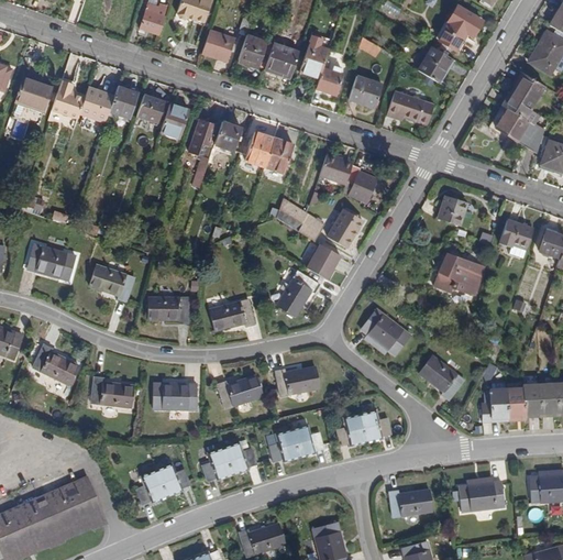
[(152,9),(154,2),(147,0),(139,25),(157,32),(164,13),(152,9)]
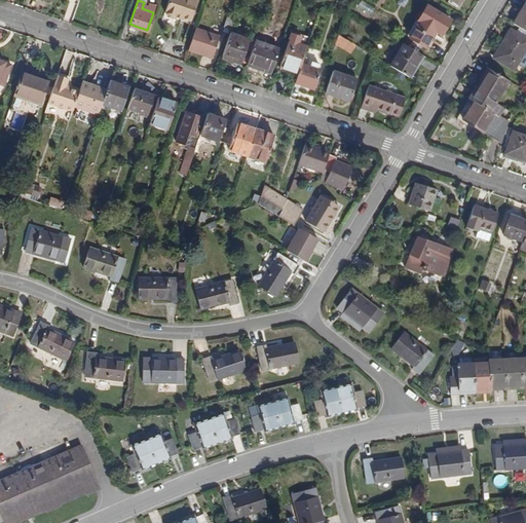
[(168,16),(175,12),(180,14),(184,2),(178,0),(175,0),(173,6),(165,3),(163,8),(164,9),(164,11),(165,16),(168,16)]
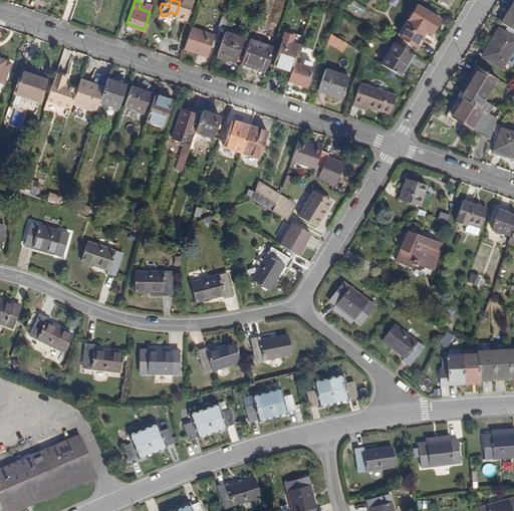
[(163,0),(162,3),(169,6),(171,0),(174,0),(180,2),(176,14),(185,17),(191,0),(163,0)]
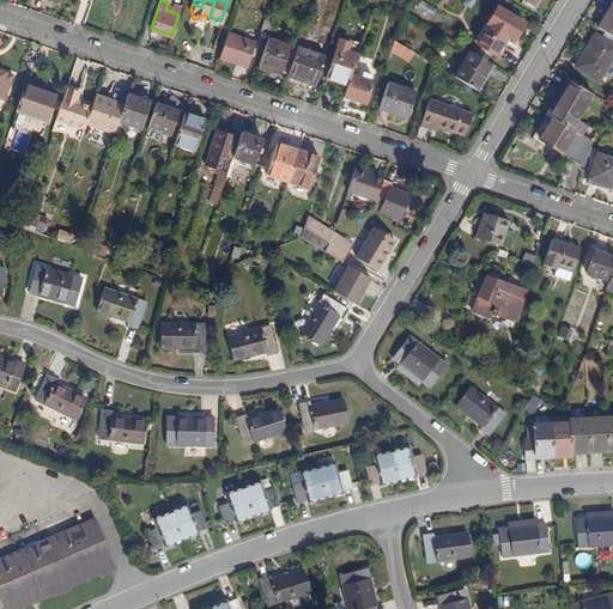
[(352,13),(356,0),(345,0),(343,10),(352,13)]
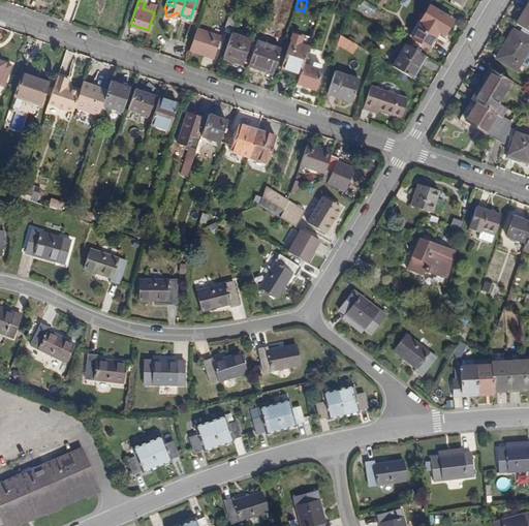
[(362,0),(360,3),(373,11),(378,5),(370,0),(362,0)]
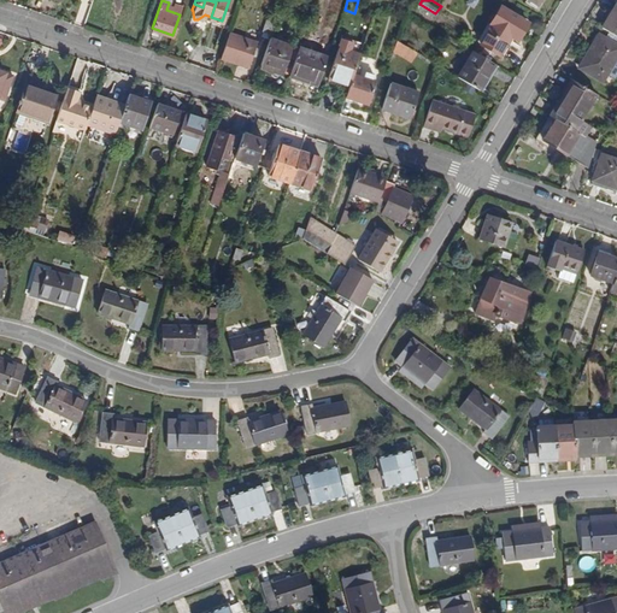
[(528,22),(501,6),(492,22),(518,37),(528,22)]
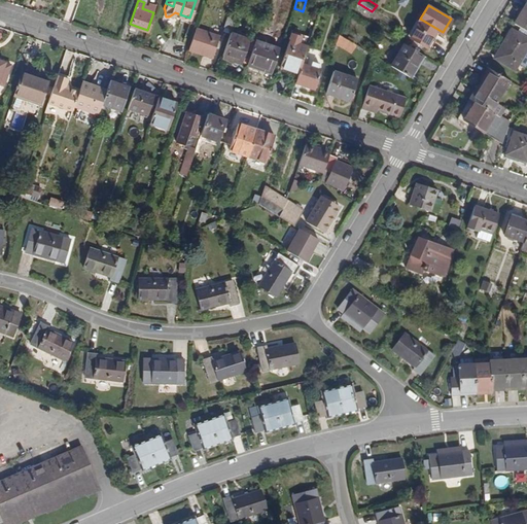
[(526,38),(526,7),(513,30),(526,38)]
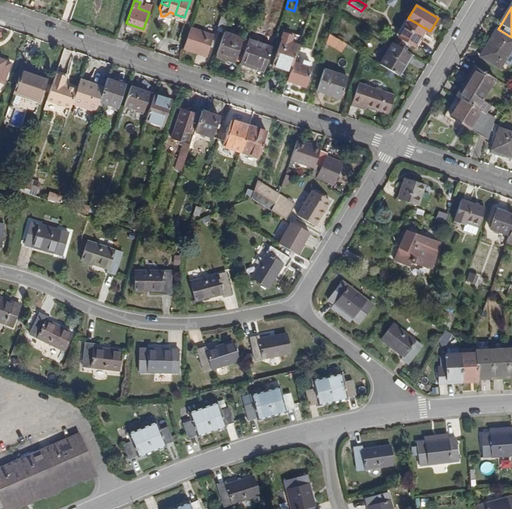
[(350,30),(358,17),(350,12),(342,25),(350,30)]
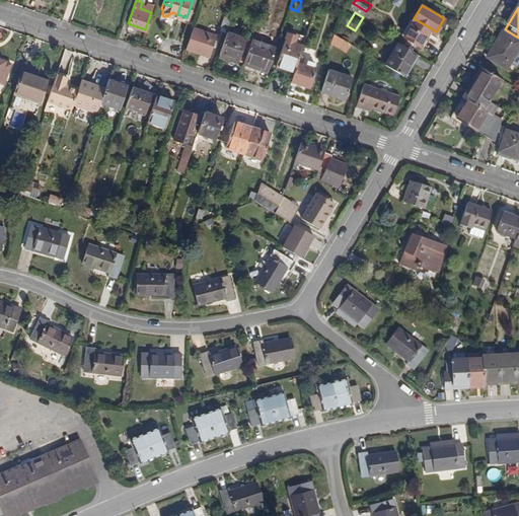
[(226,28),(231,16),(225,14),(221,25),(226,28)]
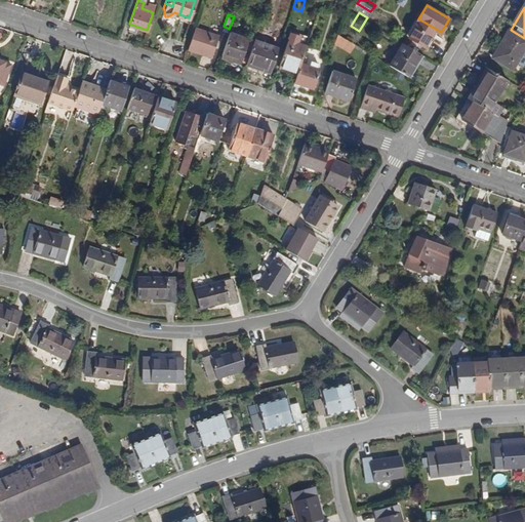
[(440,34),(441,32),(418,18),(417,19),(418,21),(409,37),(425,47),(435,31),(440,34)]
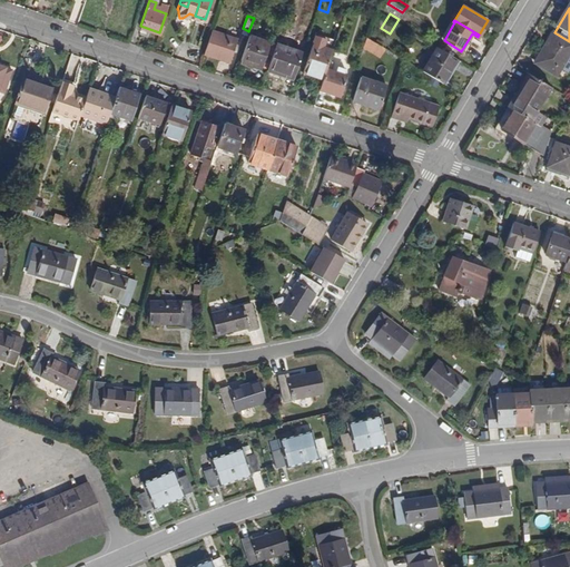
[(228,60),(236,37),(210,28),(203,51),(228,60)]
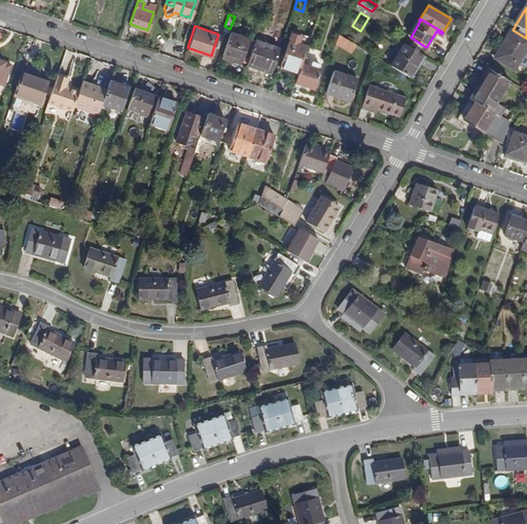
[(356,51),(361,44),(339,30),(335,39),(356,51)]
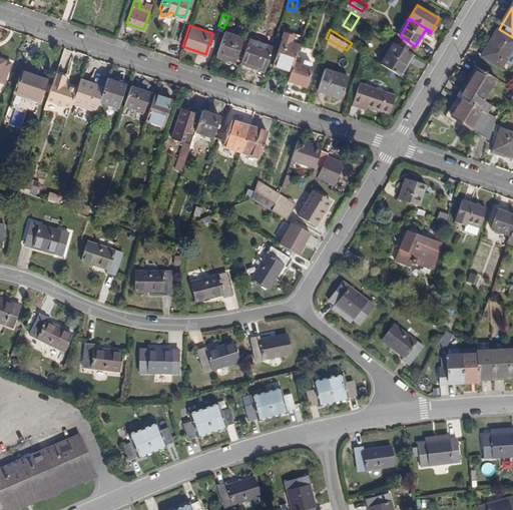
[(231,62),(239,39),(222,33),(214,56),(231,62)]
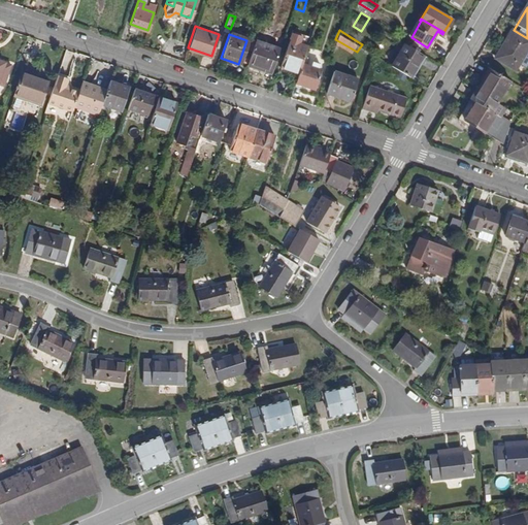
[(281,67),(297,72),(301,63),(307,44),(290,38),(281,67)]
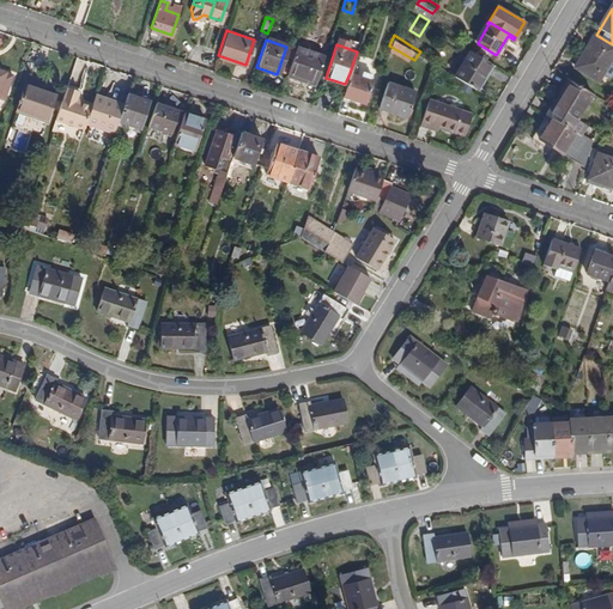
[(315,81),(325,56),(295,47),(285,74),(296,78),(297,75),(315,81)]
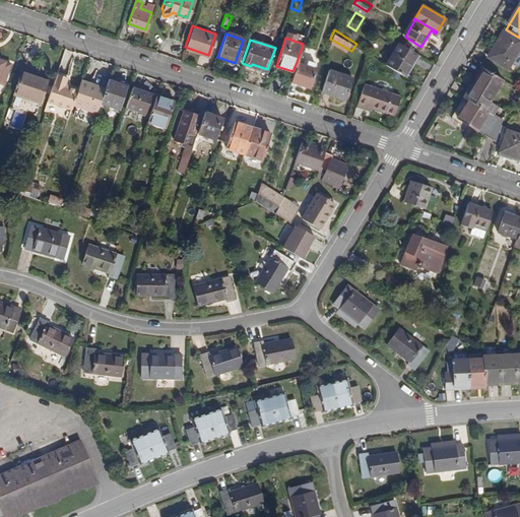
[(420,51),(402,40),(388,63),(406,74),(420,51)]
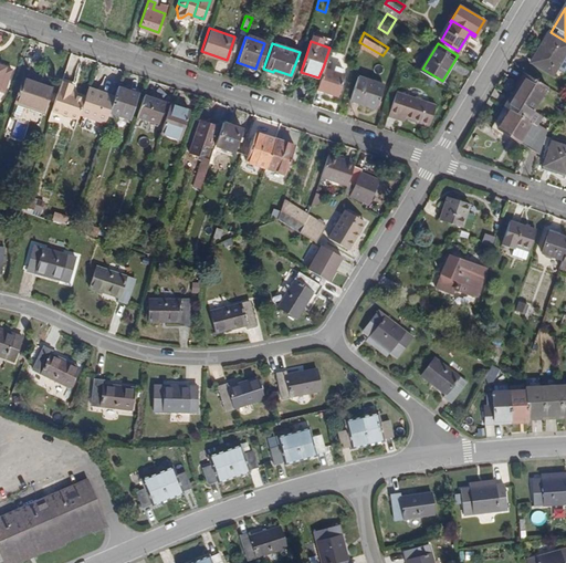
[(565,55),(545,43),(536,58),(557,71),(565,55)]
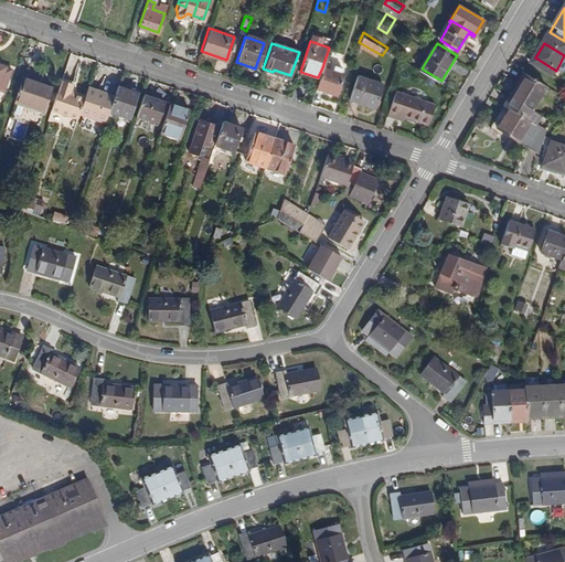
[(550,82),(556,71),(535,57),(529,69),(550,82)]
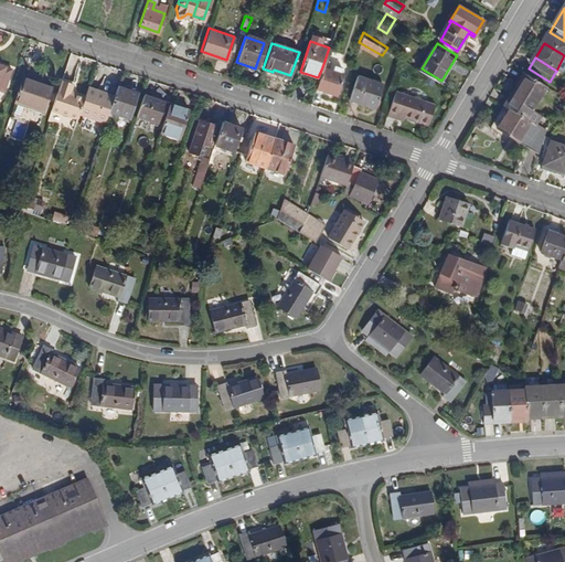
[(0,91),(1,88),(9,64),(0,61),(0,91)]
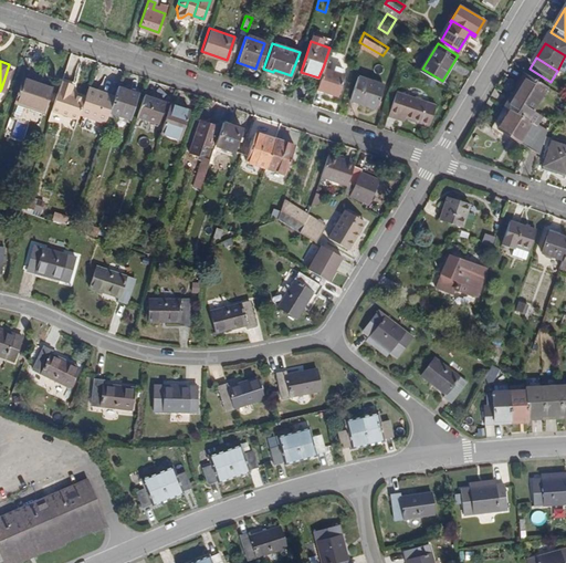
[(14,66),(9,64),(1,89),(6,91),(14,66)]
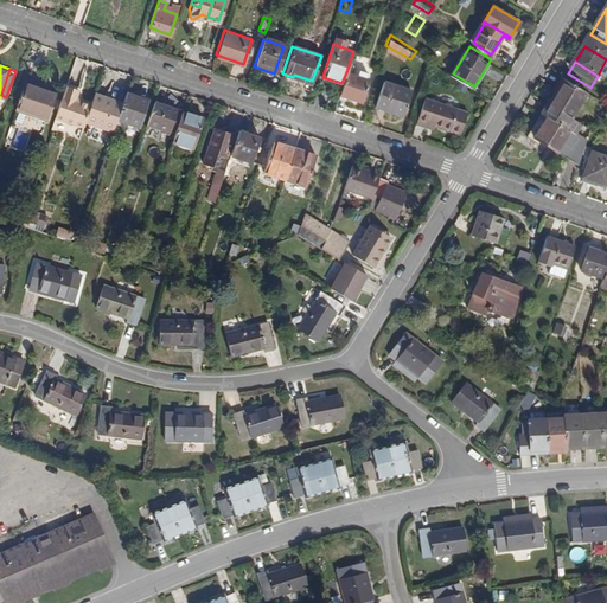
[(358,101),(366,79),(346,72),(342,83),(338,94),(358,101)]
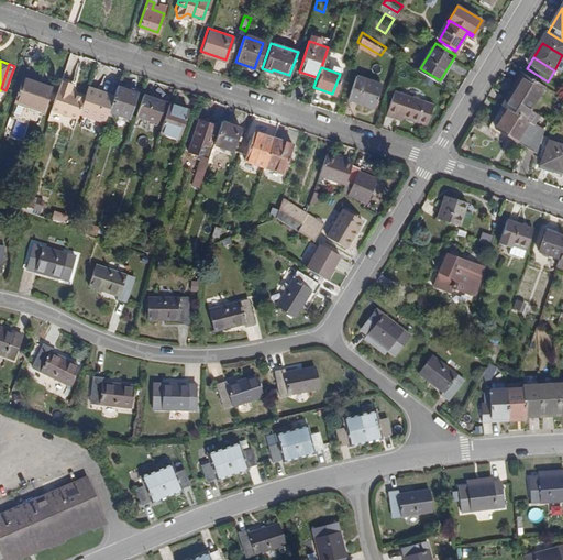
[(346,98),(367,105),(375,80),(355,74),(346,98)]
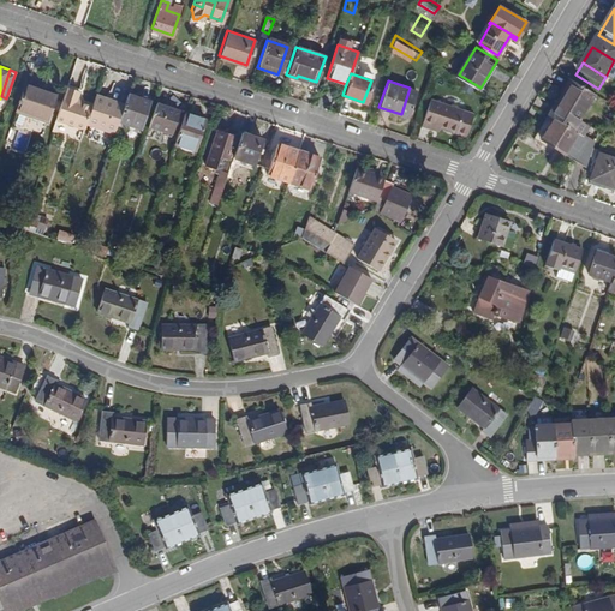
[(15,109),(22,113),(31,85),(24,83),(15,109)]
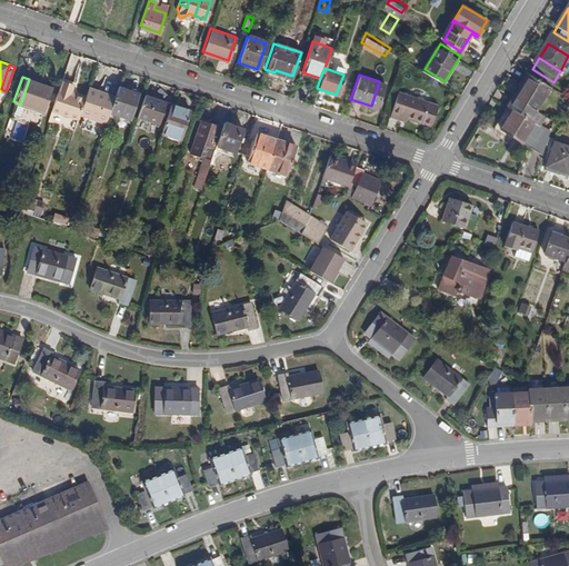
[(47,108),(75,117),(77,112),(82,96),(77,93),(75,98),(57,91),(61,78),(58,77),(47,108)]
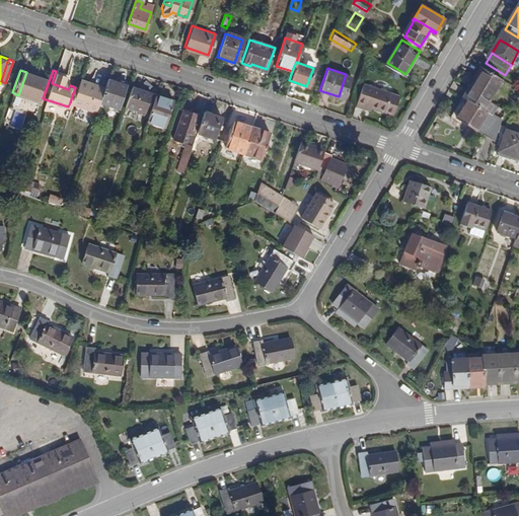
[(61,82),(64,74),(56,71),(52,83),(68,89),(70,85),(61,82)]
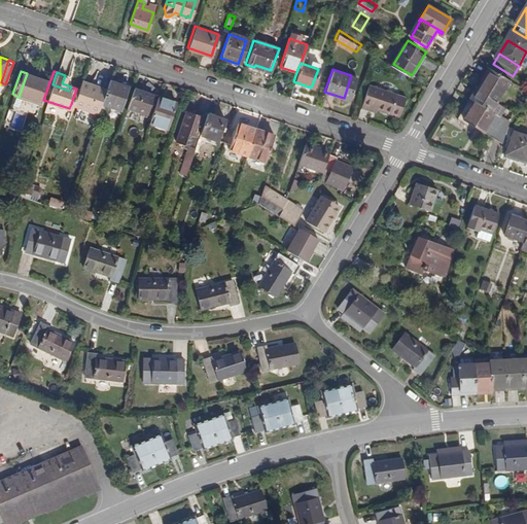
[(38,100),(46,79),(27,73),(19,97),(21,97),(22,95),(38,100)]
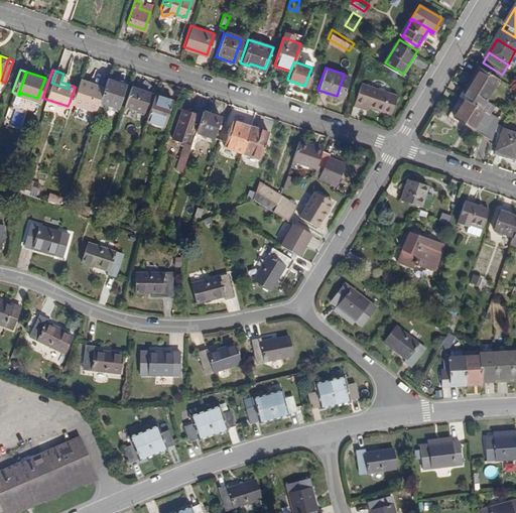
[(495,86),(475,73),(461,95),(482,108),(495,86)]
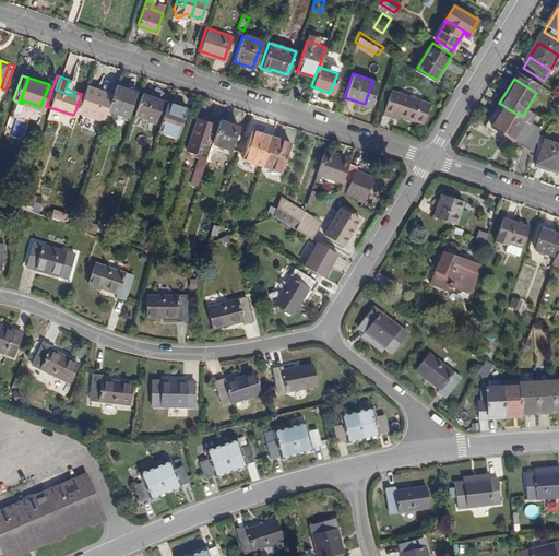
[(369,106),(378,82),(372,80),(365,104),(369,106)]
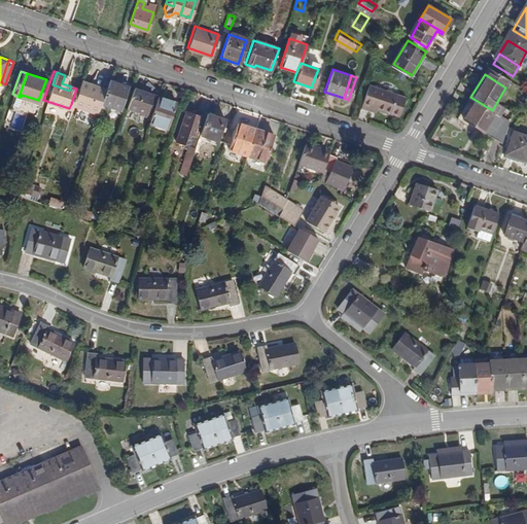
[(127,84),(107,78),(103,88),(99,102),(118,108),(127,84)]
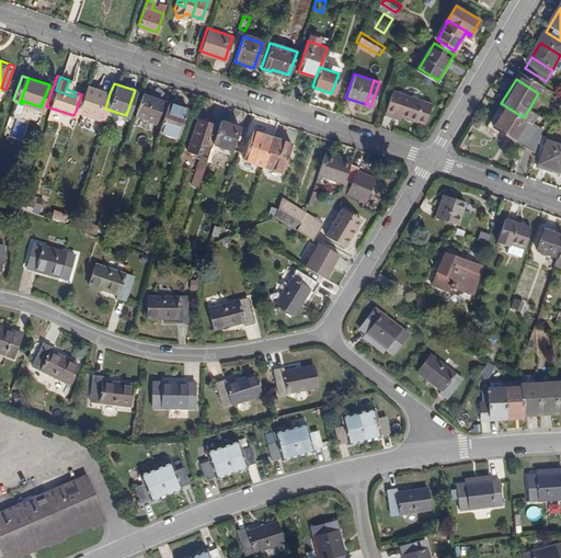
[(94,88),(84,84),(81,94),(76,111),(101,120),(105,109),(110,93),(101,90),(101,92),(93,90),(94,88)]
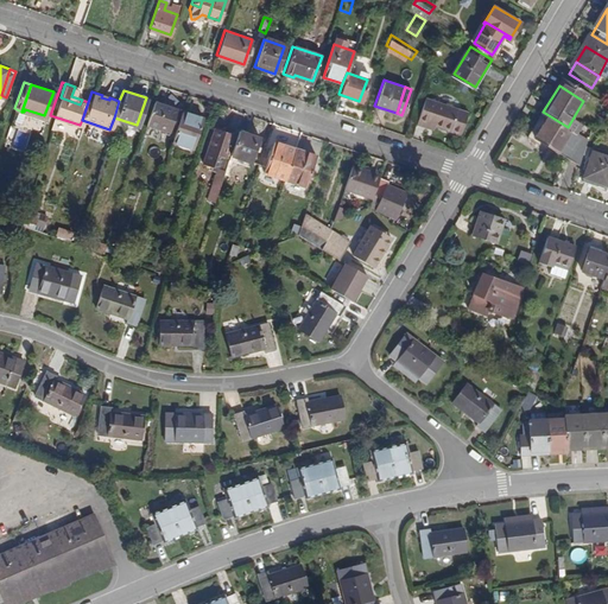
[(460,133),(467,112),(425,97),(416,124),(425,126),(426,122),(435,125),(460,133)]
